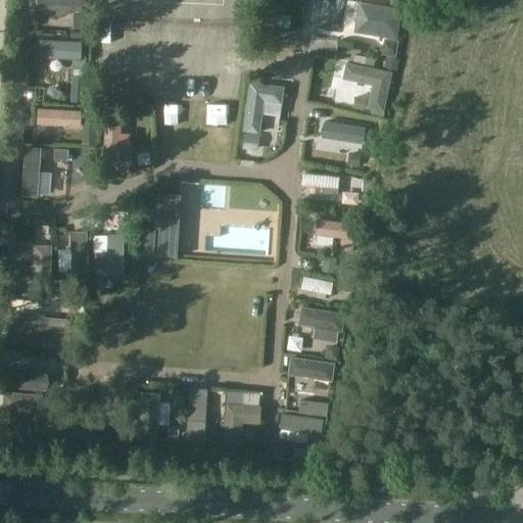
[(36,0),(36,3),(72,4),(72,9),(81,9),(81,4),(89,4),(89,0),(36,0)]
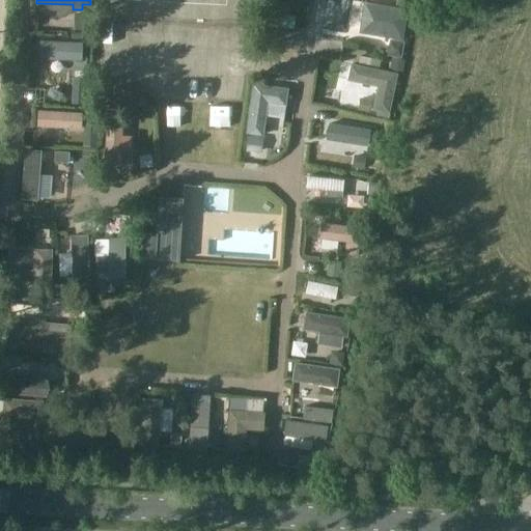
[(364,2),(360,33),(403,39),(409,8),(364,2)]
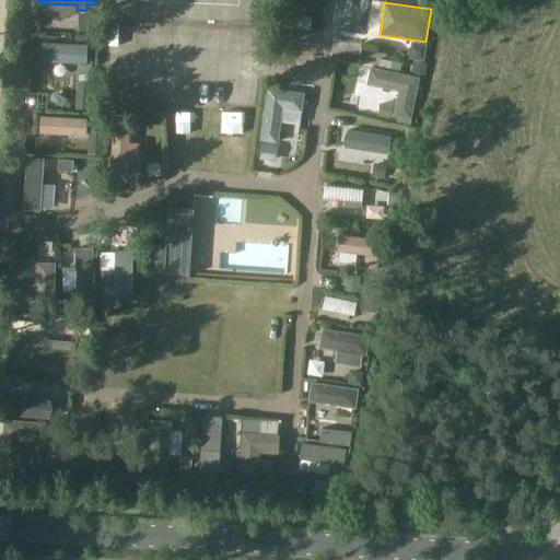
[(420,77),(371,67),(368,84),(398,91),(393,115),(411,118),(420,77)]
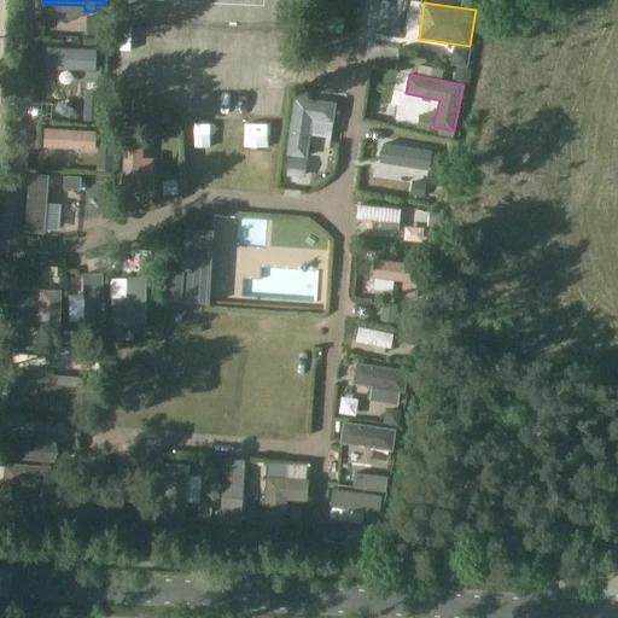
[(51,94),(75,94),(75,80),(52,79),(51,94)]
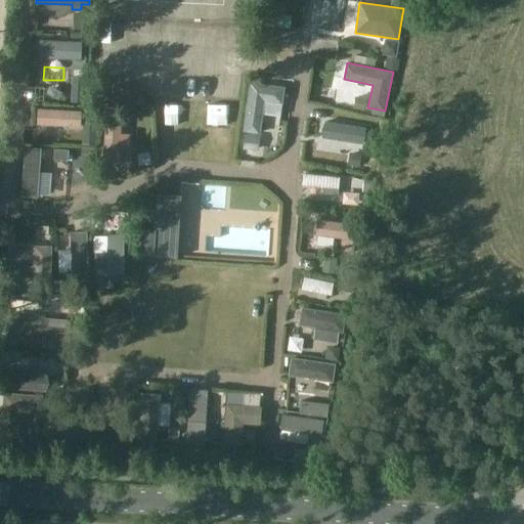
[(282,103),(285,86),(251,83),(243,131),(260,134),(264,101),(282,103)]
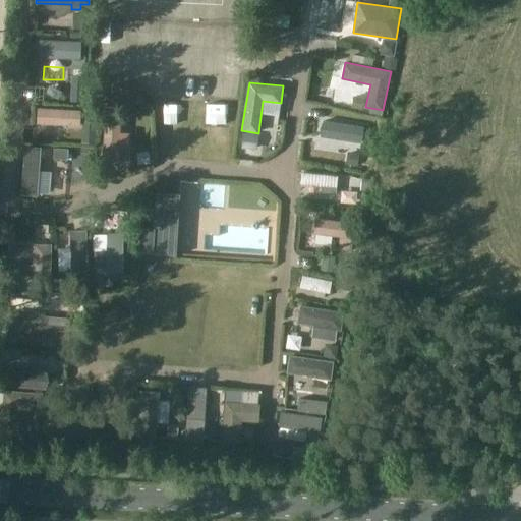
[(35,121),(35,136),(65,137),(65,121),(35,121)]
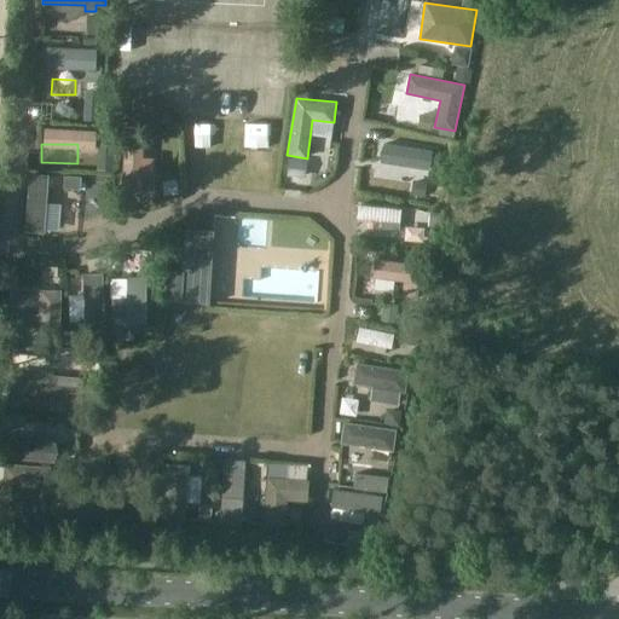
[(363,158),(359,179),(374,181),(372,187),(388,190),(388,184),(409,187),(411,167),(363,158)]
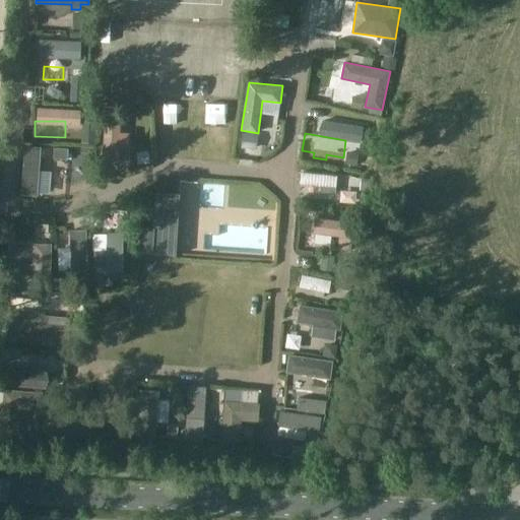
[(298,184),(296,194),(323,198),(325,188),(298,184)]
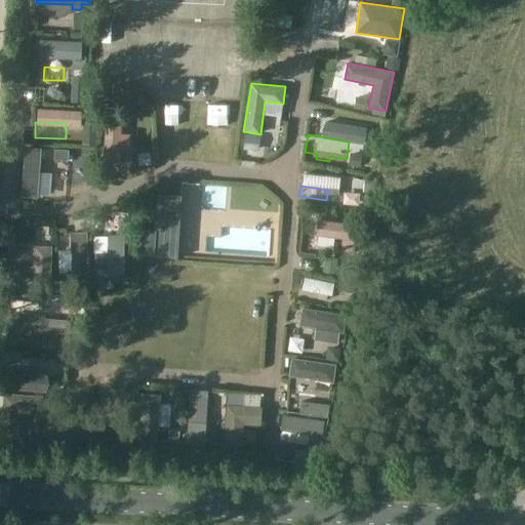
[(153,255),(153,256),(177,258),(182,197),(158,195),(155,232),(144,232),(142,255),(153,255)]
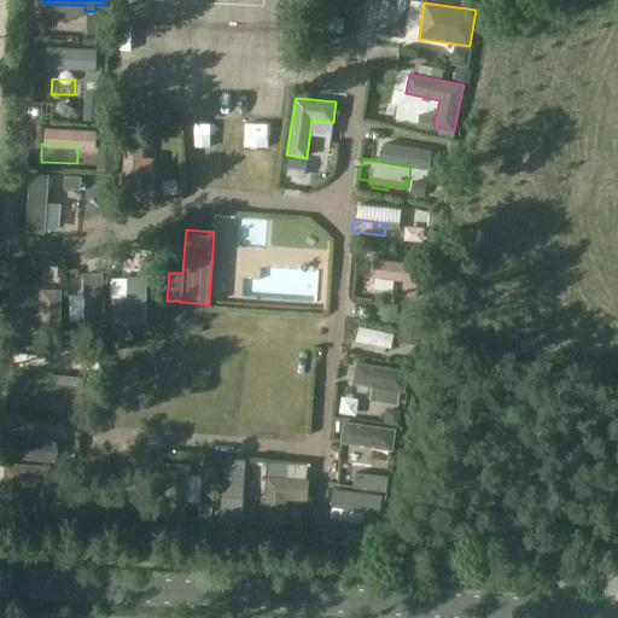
[(424,263),(375,258),(373,278),(402,280),(401,297),(421,298),(424,263)]
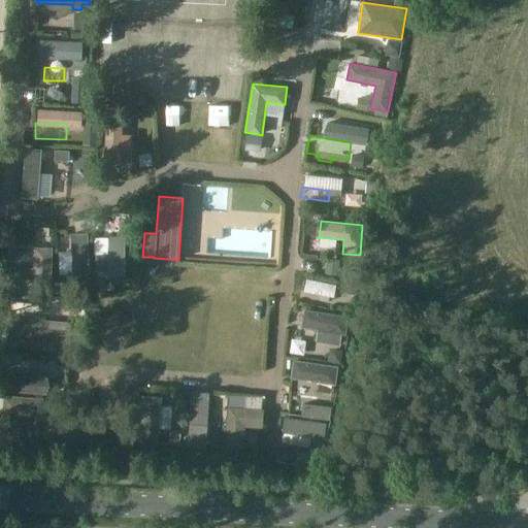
[(210,223),(187,227),(189,237),(212,232),(210,223)]
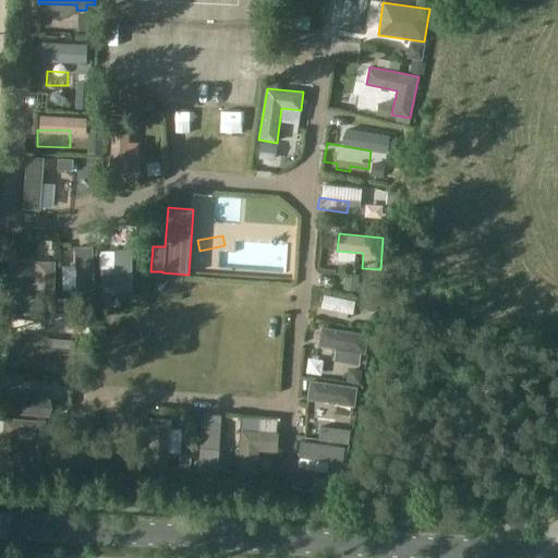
[(74,247),(77,296),(95,295),(92,246),(74,247)]
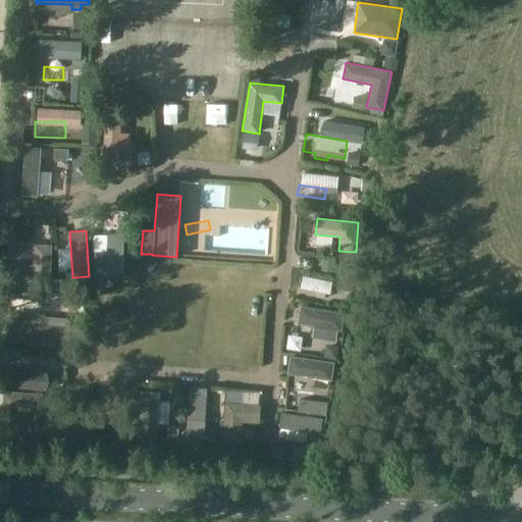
[(51,245),(33,245),(33,265),(0,264),(0,270),(0,294),(50,296),(51,245)]
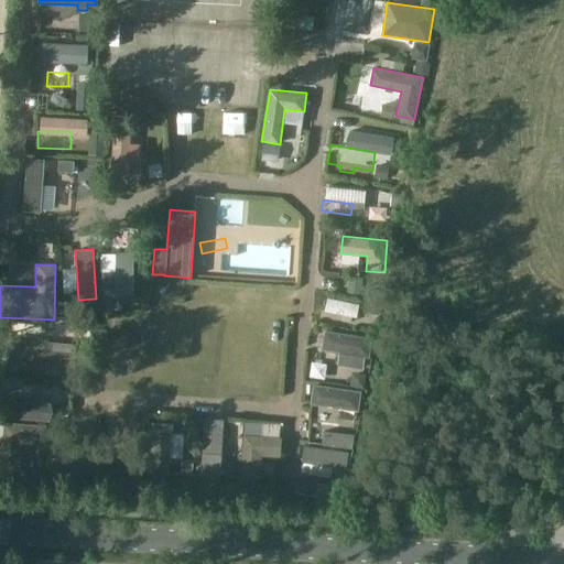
[(20,324),(4,324),(1,372),(18,373),(20,324)]
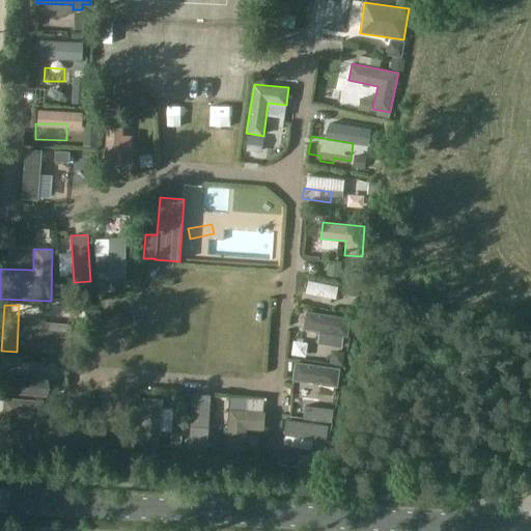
[(306,311),(302,330),(351,338),(354,318),(306,311)]
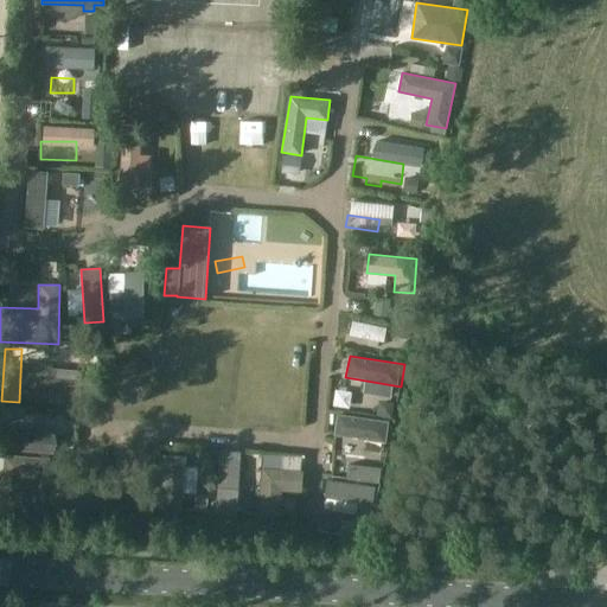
[(21,377),(20,398),(78,403),(81,381),(21,377)]
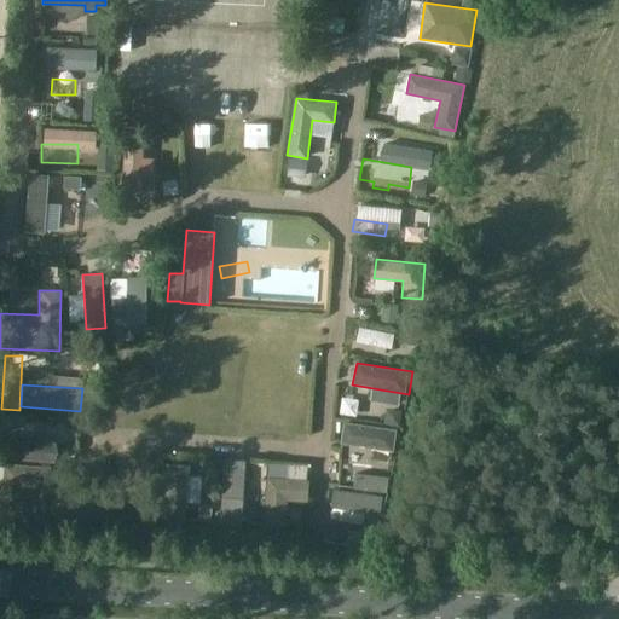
[(343,422),(340,444),(393,451),(397,429),(343,422)]
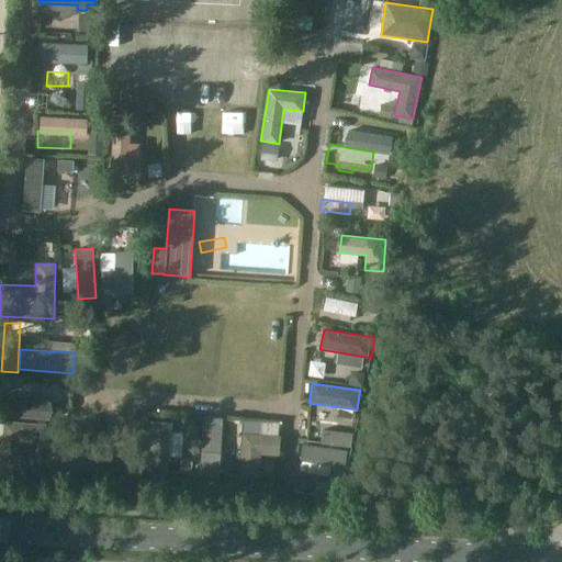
[(224,417),(204,417),(200,476),(221,478),(224,417)]
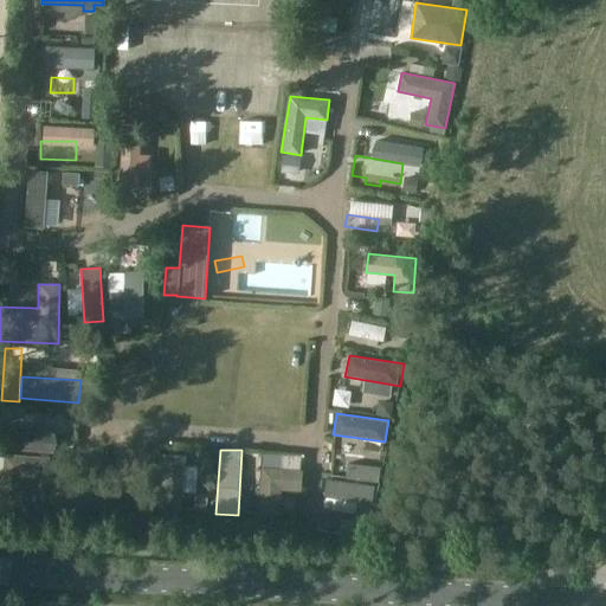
[(50,458),(4,455),(0,507),(20,510),(24,476),(47,478),(50,458)]
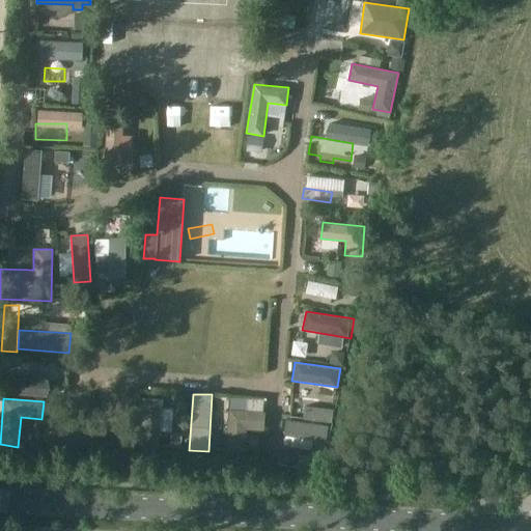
[(162,399),(143,398),(140,447),(159,448),(162,399)]
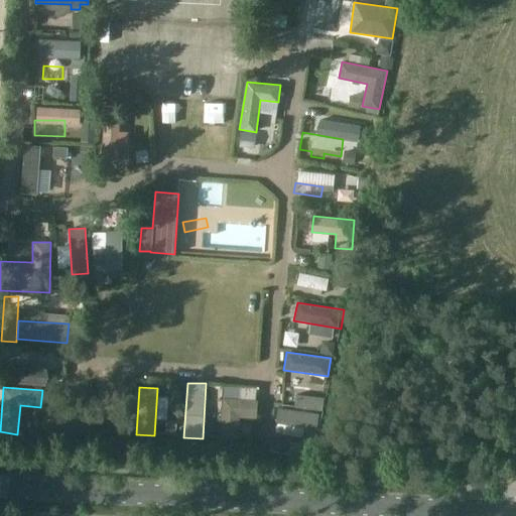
[(223,399),(220,438),(237,438),(239,417),(256,418),(257,400),(223,399)]
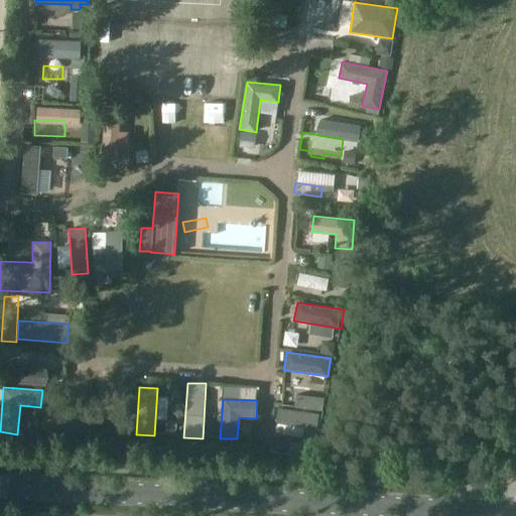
[(278,437),(300,440),(303,426),(280,422),(278,437)]
